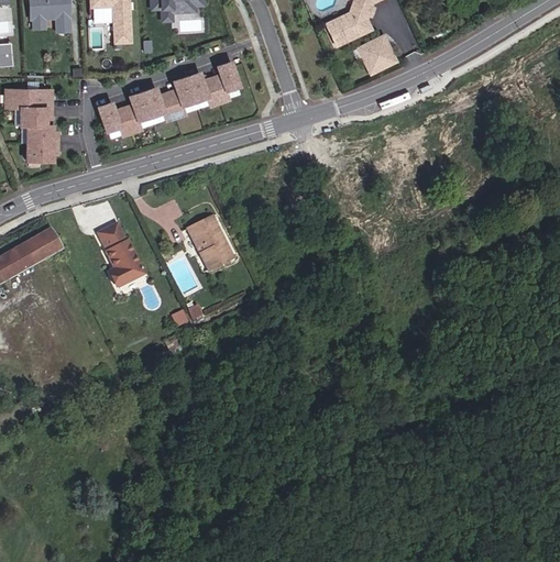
[(0,0),(0,9),(9,9),(8,0),(0,0)]
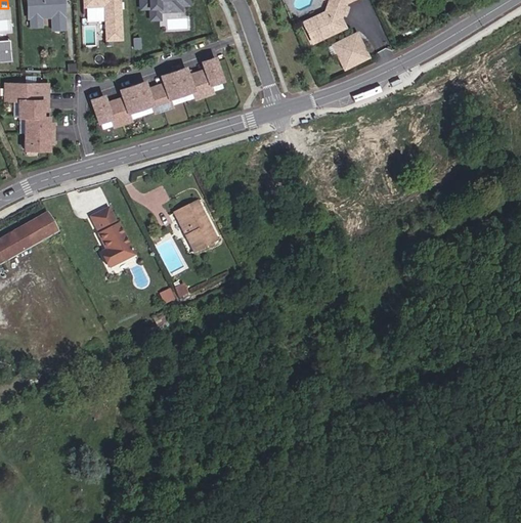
[(66,30),(63,0),(28,0),(30,18),(32,18),(42,17),(53,17),(53,31),(66,30)]
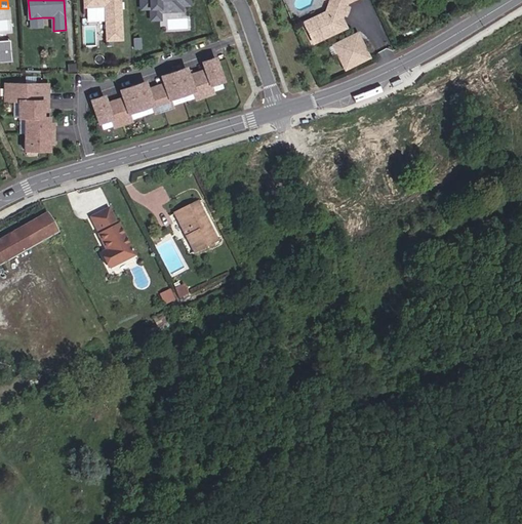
[(122,40),(120,0),(84,0),(85,7),(106,6),(108,40),(122,40)]
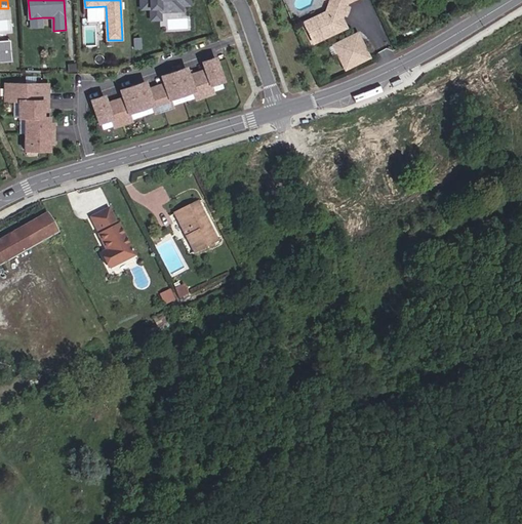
[(191,6),(190,0),(141,0),(142,9),(151,9),(160,8),(160,12),(161,12),(183,11),(183,6),(191,6)]
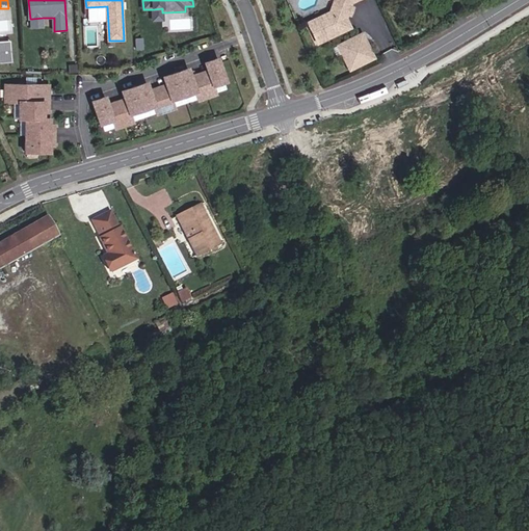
[(339,0),(335,11),(312,21),(320,43),(354,29),(350,19),(351,15),(354,7),(355,4),(366,0),(339,0)]
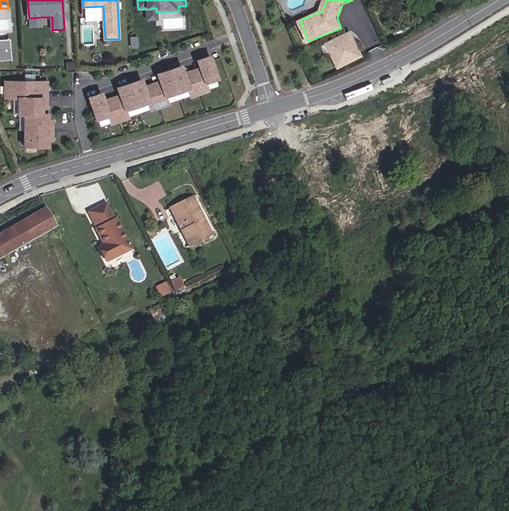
[(157,20),(157,12),(156,12),(156,8),(147,9),(148,20),(157,20)]
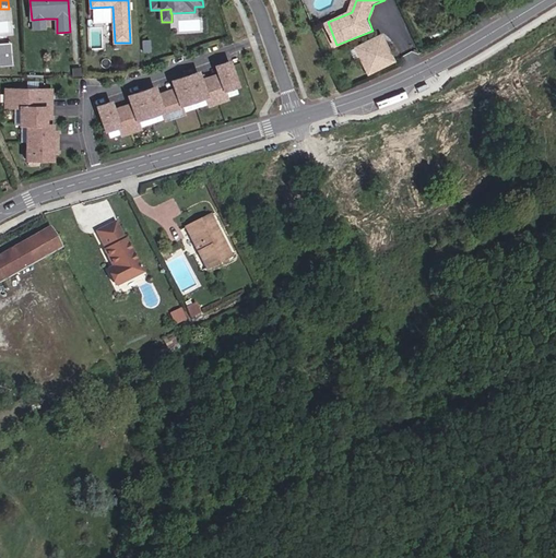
[(45,28),(45,19),(34,20),(34,30),(45,28)]
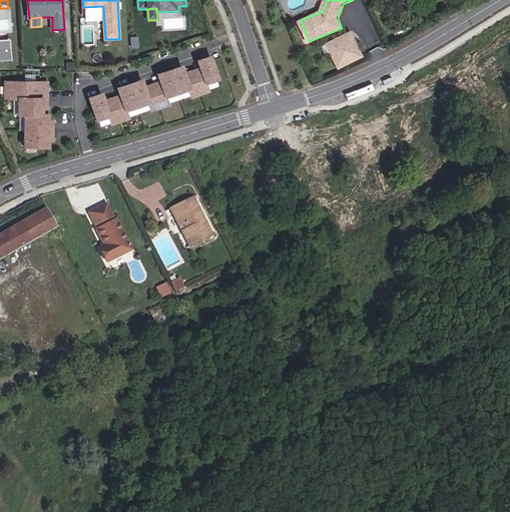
[(365,57),(355,33),(331,43),(341,67),(365,57)]
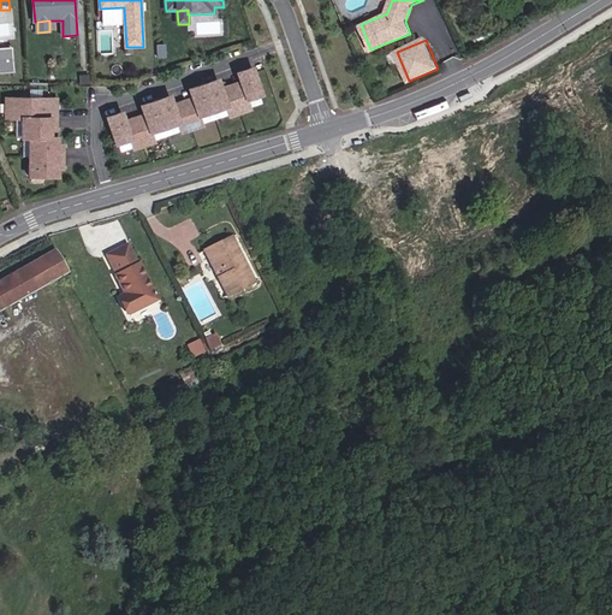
[(0,60),(15,59),(13,47),(0,47),(0,60)]
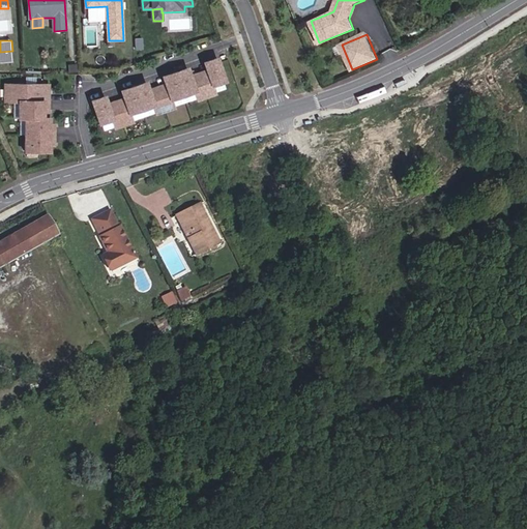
[(0,63),(13,62),(12,51),(0,52),(0,63)]
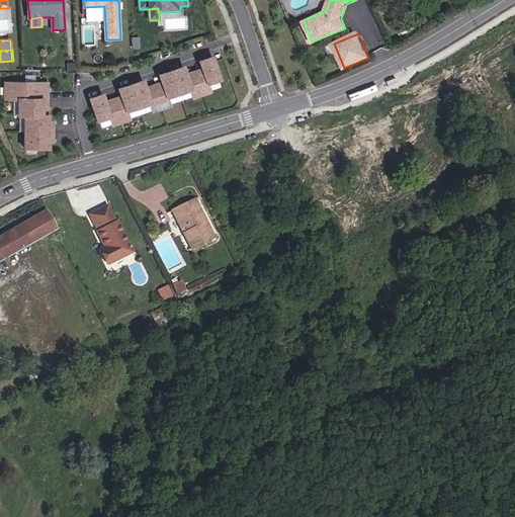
[(221,81),(212,58),(200,62),(202,70),(204,74),(187,80),(186,75),(183,68),(159,76),(162,83),(164,88),(147,93),(146,88),(143,81),(119,89),(121,97),(123,101),(106,107),(105,102),(102,95),(90,99),(98,122),(99,121),(110,118),(112,124),(112,126),(130,120),(130,118),(127,112),(151,104),(153,110),(153,112),(170,106),(170,104),(168,98),(191,90),(193,97),(193,99),(210,93),(210,91),(208,85),(219,81),(221,81)]
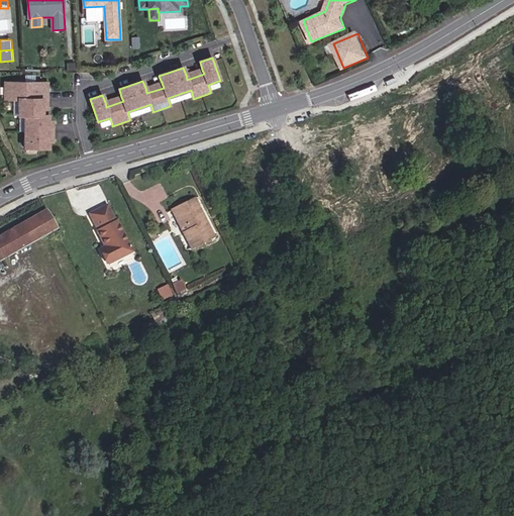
[(187,80),(204,74),(202,70),(186,75),(187,80)]
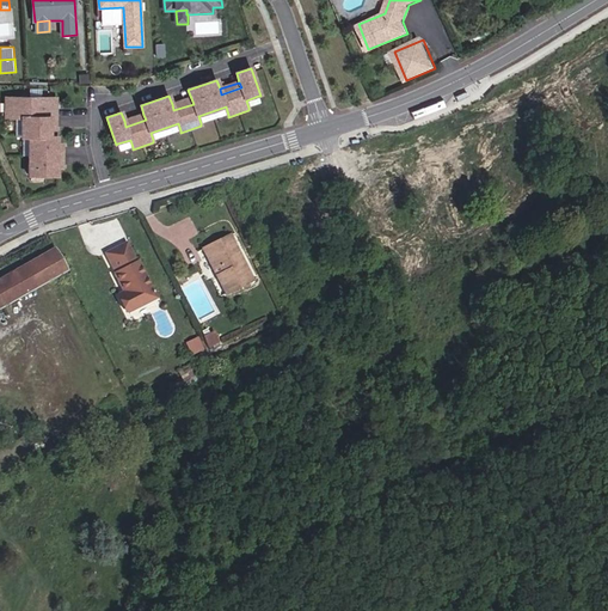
[(262,103),(258,96),(246,101),(249,108),(262,103)]
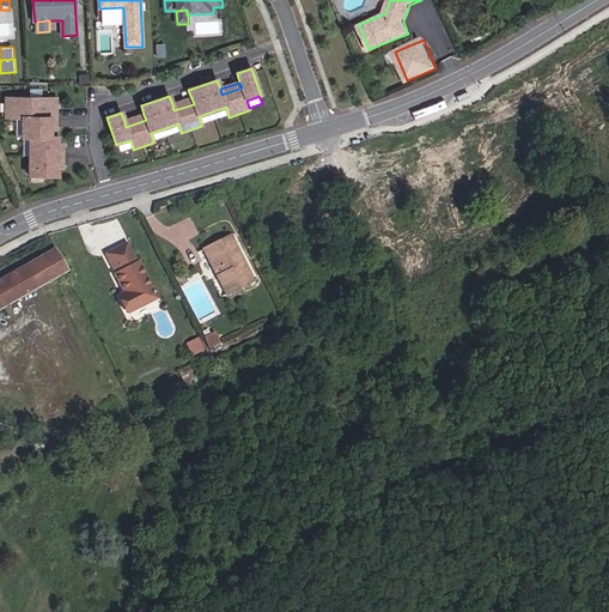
[(58,126),(58,108),(52,108),(52,98),(7,98),(7,117),(24,119),(23,138),(30,138),(29,176),(58,176),(58,165),(64,165),(64,146),(58,146),(58,135),(52,135),(52,126),(58,126)]
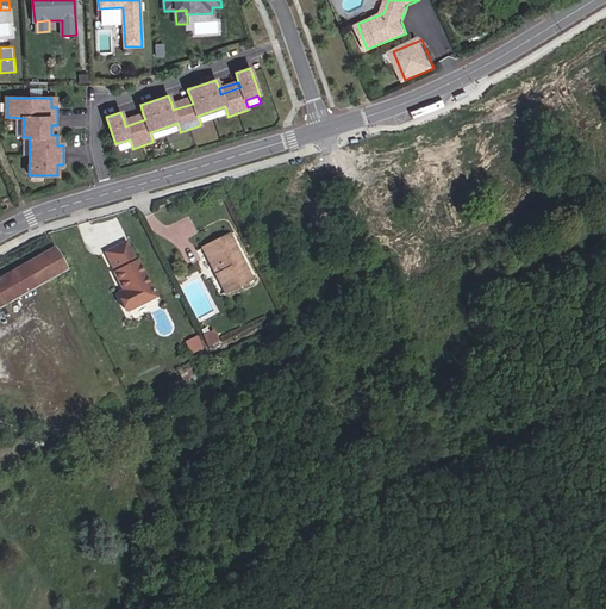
[(193,104),(191,98),(172,104),(173,110),(193,104)]
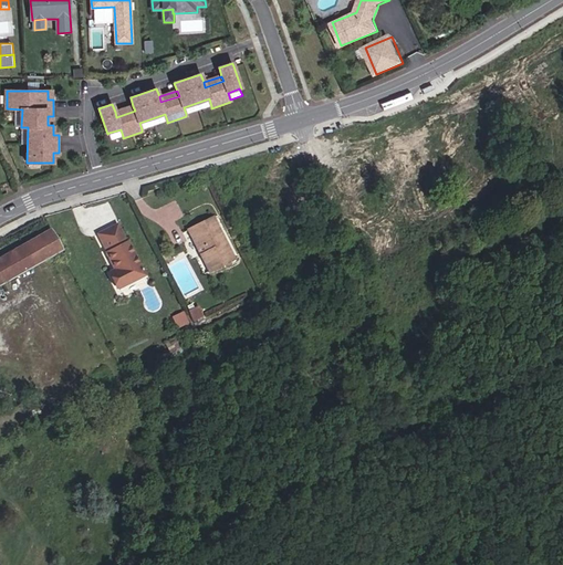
[(186,114),(211,106),(209,98),(184,107),(186,114)]
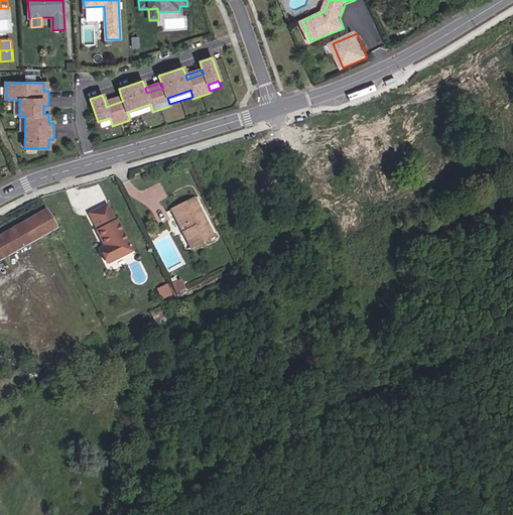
[(123,101),(121,97),(105,102),(106,107),(123,101)]
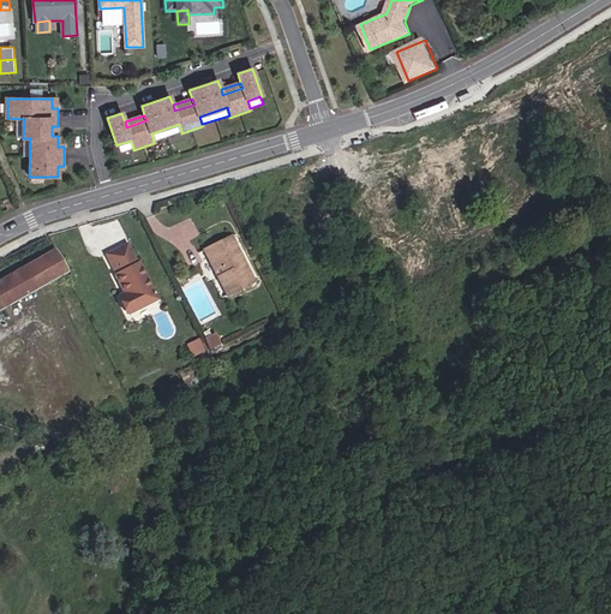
[(181,131),(179,124),(151,133),(154,141),(181,131)]
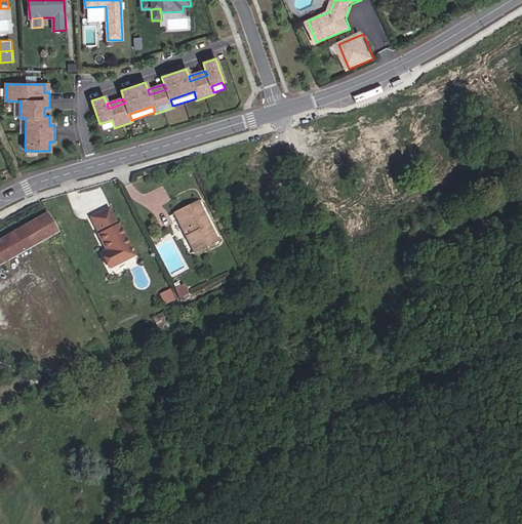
[(114,126),(112,120),(101,123),(103,129),(114,126)]
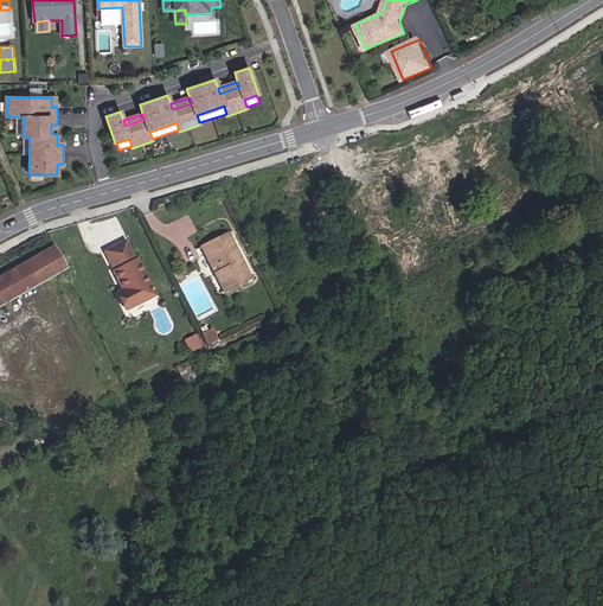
[(230,291),(255,278),(233,233),(207,244),(230,291)]
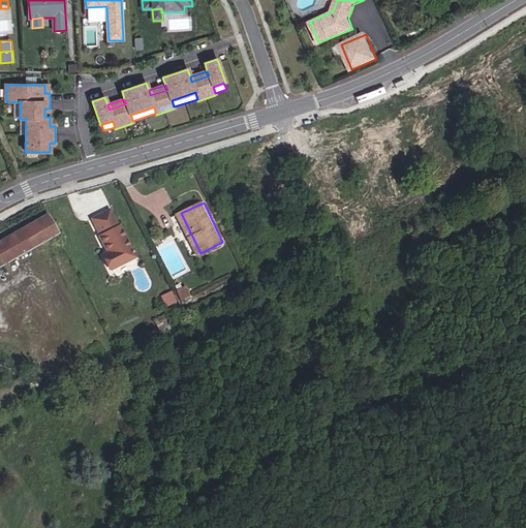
[(116,208),(101,214),(96,216),(112,257),(106,259),(111,270),(122,266),(137,259),(124,229),(116,208)]
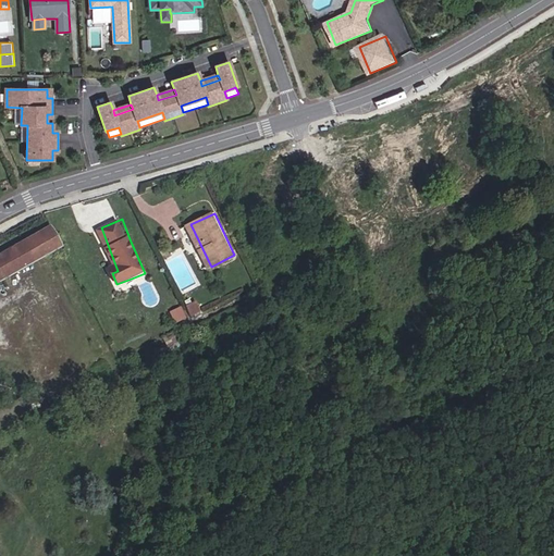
[(0,280),(61,245),(50,226),(0,255),(0,280)]
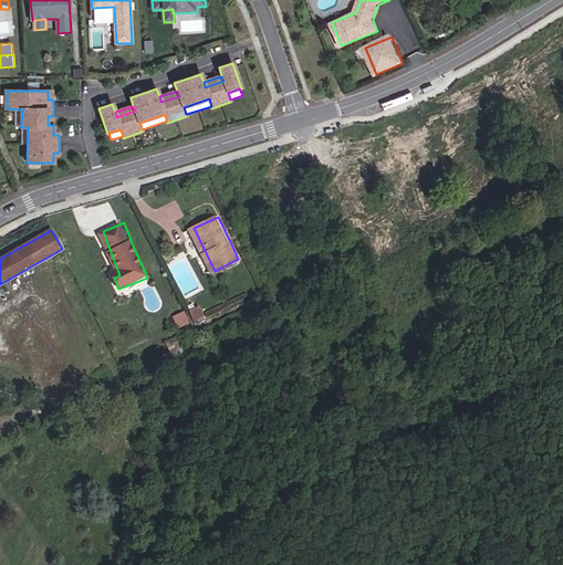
[(187,311),(177,314),(180,326),(191,322),(187,311)]
